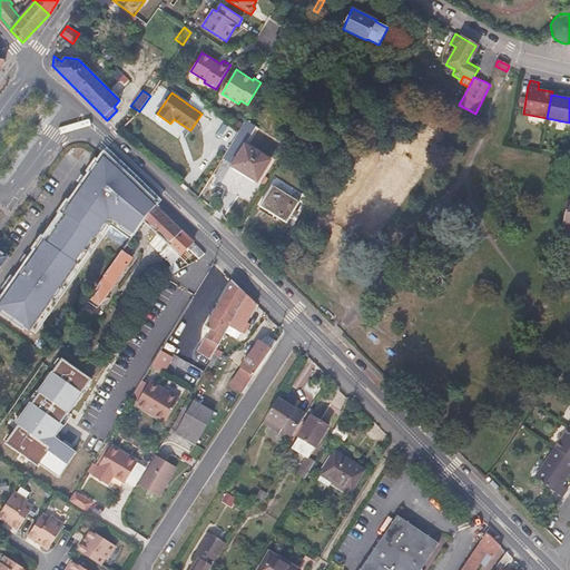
[(245,145),(255,127),(246,120),(239,131),(223,159),(233,165),(245,145)]
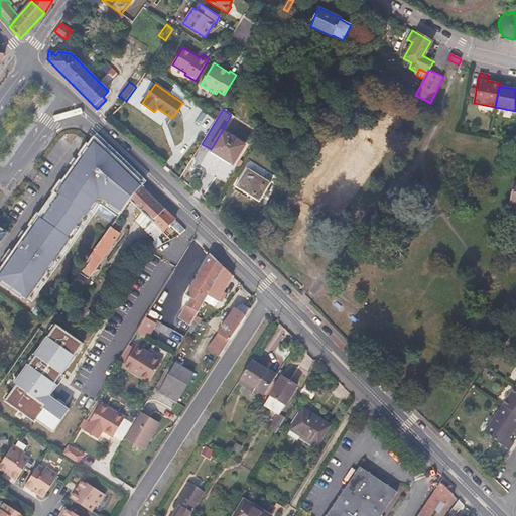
[(245,145),(222,131),(211,149),(210,150),(233,165),(245,145)]
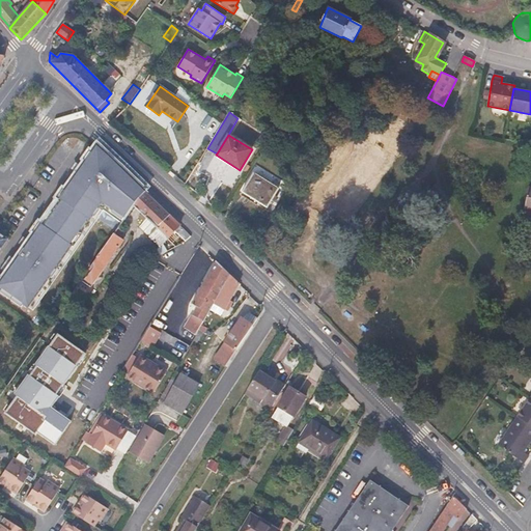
[(33,309),(96,217),(116,231),(119,226),(130,212),(134,206),(139,200),(146,192),(110,158),(98,147),(96,149),(93,154),(89,151),(83,160),(87,162),(66,192),(63,189),(57,197),(60,199),(43,224),(39,222),(33,231),(36,234),(0,285),(4,288),(0,295),(22,310),(26,304),(33,309)]
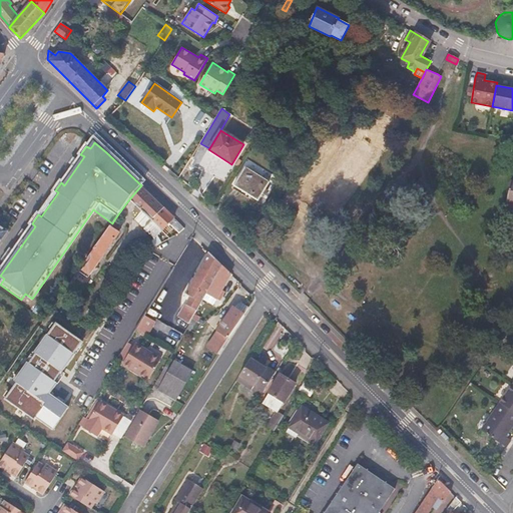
[(258,199),(269,182),(245,168),(234,185),(258,199)]
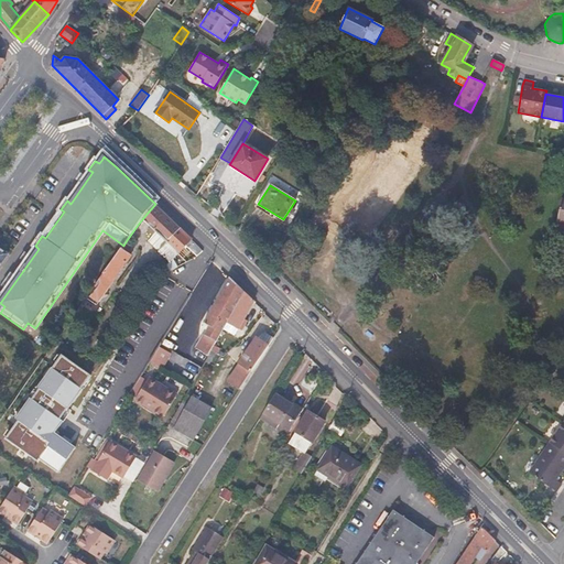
[(159,251),(181,228),(155,204),(148,213),(142,219),(156,231),(148,241),(159,251)]
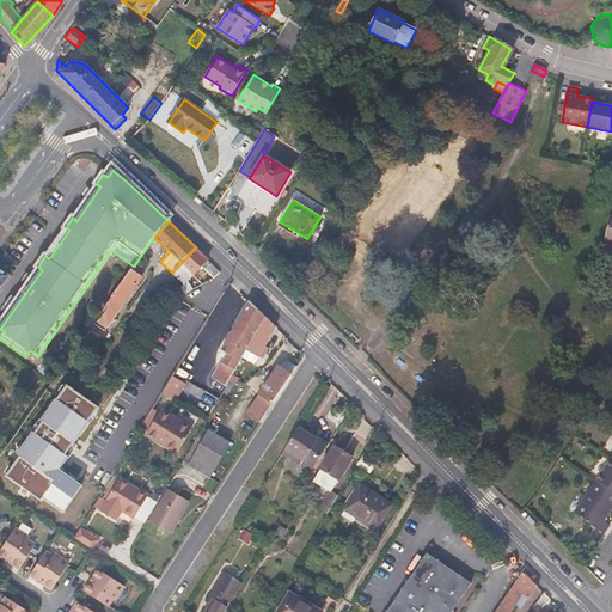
[(203,264),(208,259),(196,248),(172,273),(184,285),(203,264)]
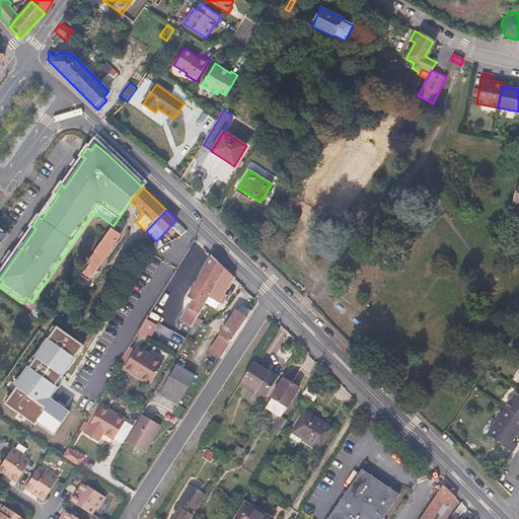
[(188,231),(176,220),(172,224),(183,234),(188,231)]
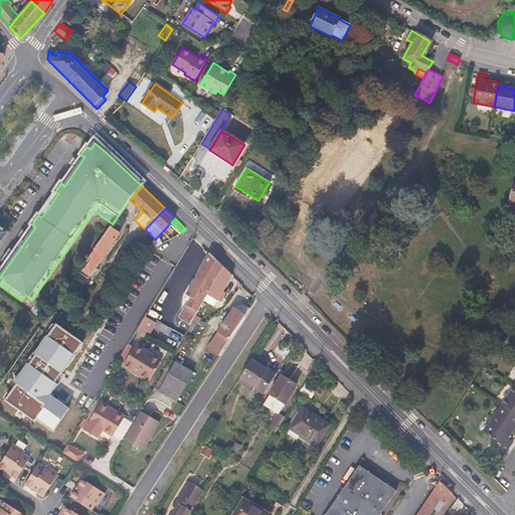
[(113,224),(111,226),(116,229),(121,222),(116,219),(113,224)]
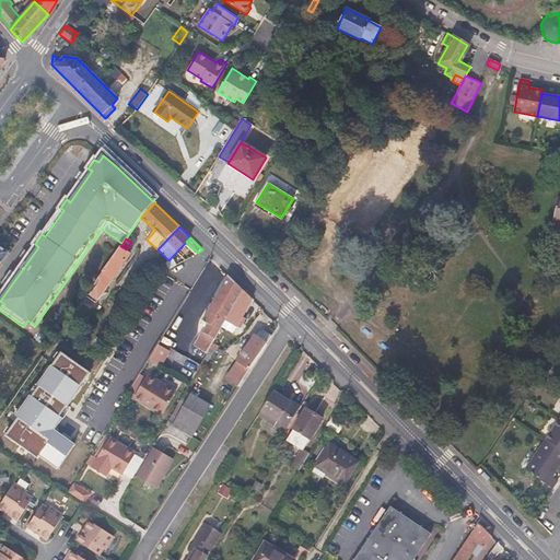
[(104,291),(121,266),(130,254),(126,249),(120,246),(94,284),(104,291)]
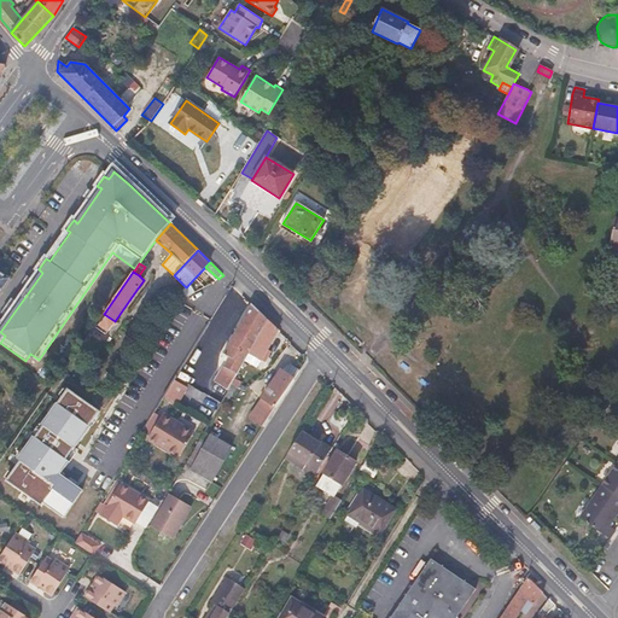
[(249,354),(268,320),(251,304),(223,354),(227,355),(225,360),(227,361),(215,383),(228,390),(237,374),(249,354)]
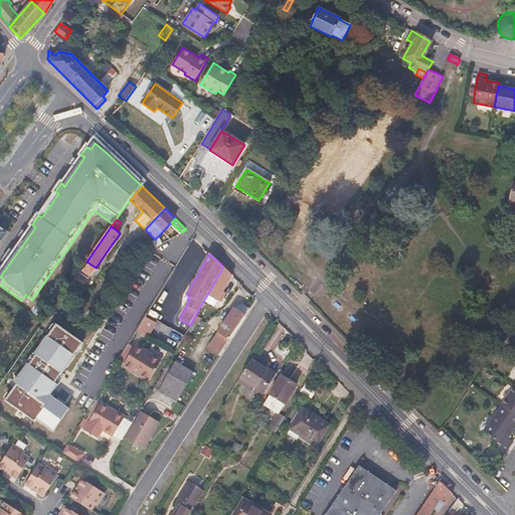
[(222,291),(232,275),(223,267),(207,295),(209,296),(217,301),(217,300),(221,302),(226,293),(222,291)]
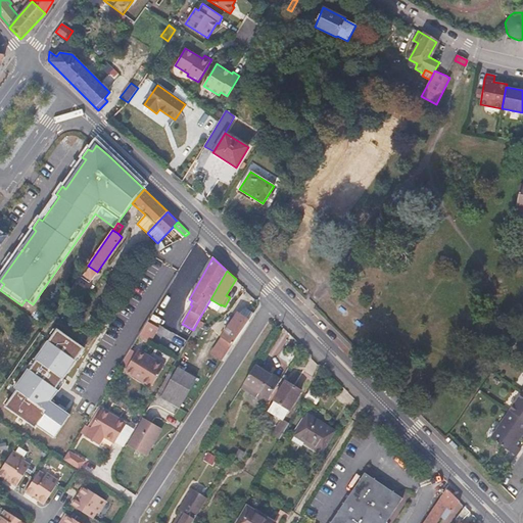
[(212,300),(208,306),(218,312),(221,305),(212,300)]
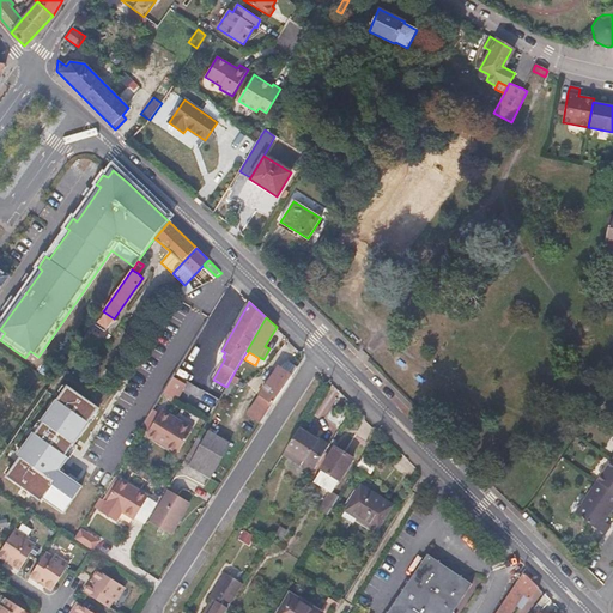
[(261,423),(298,368),(289,360),(280,366),(260,396),(248,414),(261,423)]
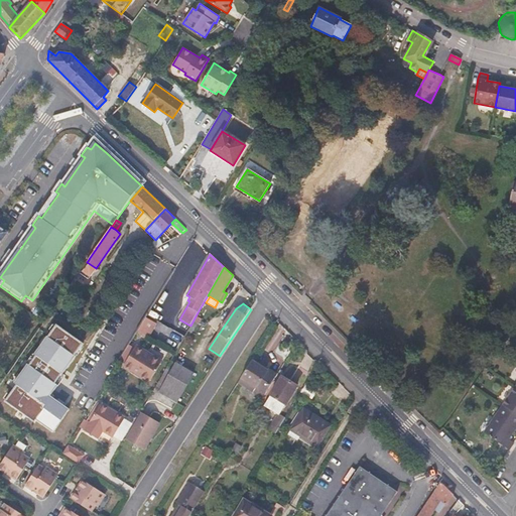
[(59,315),(61,311),(55,306),(52,310),(59,315)]
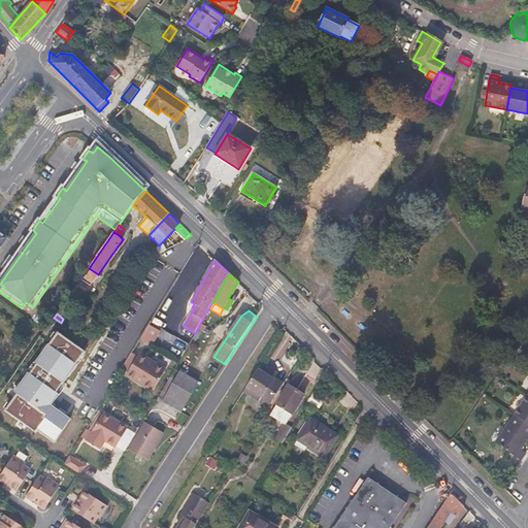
[(151,344),(159,331),(150,325),(141,338),(151,344)]
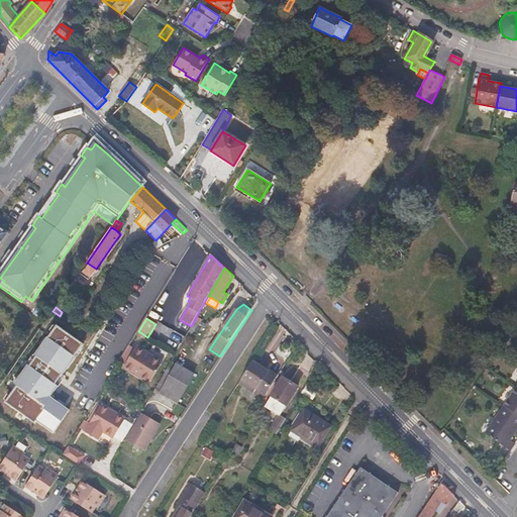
[(192,334),(198,323),(194,321),(188,331),(192,334)]
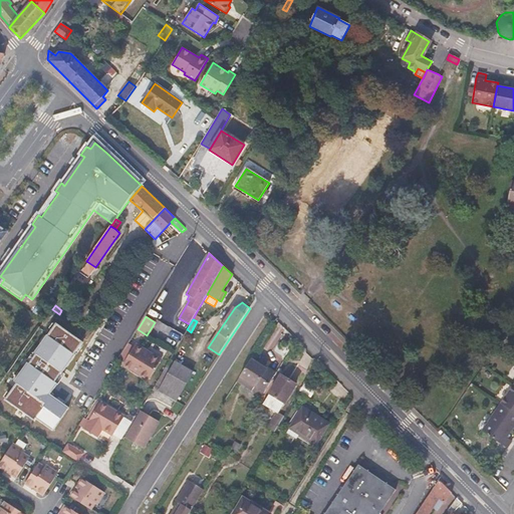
[(83,342),(54,322),(1,401),(32,422),(34,419),(52,432),(67,410),(47,397),(83,342)]
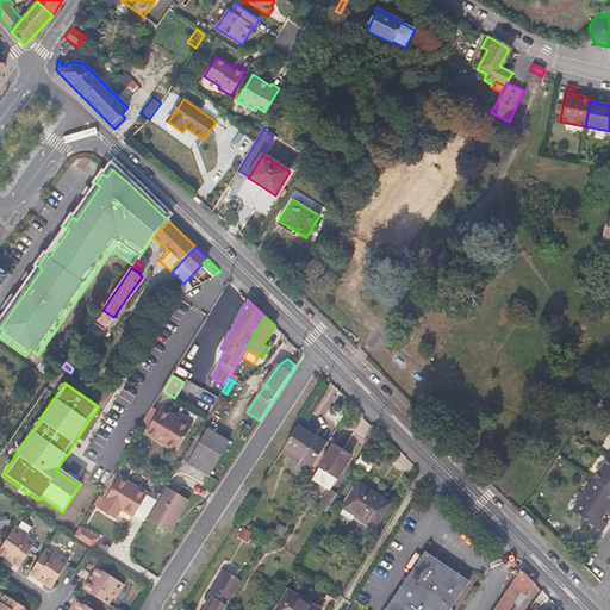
[(193,427),(162,408),(145,435),(176,453),(193,427)]
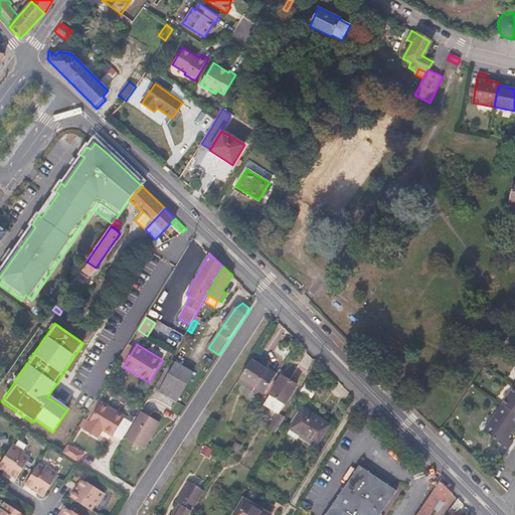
[(108,345),(100,358),(112,365),(120,353),(108,345)]
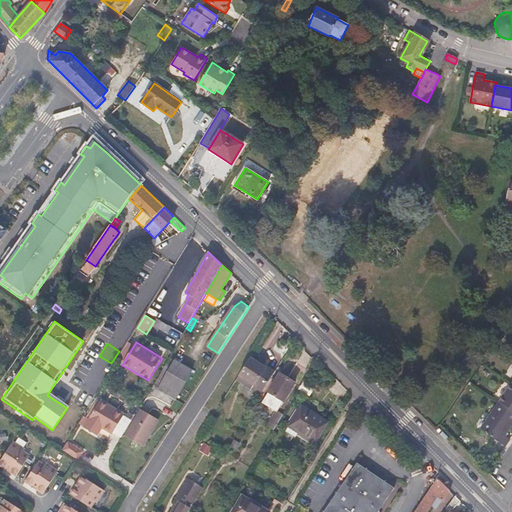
[(275,371),(276,369),(252,354),(251,356),(275,371)]
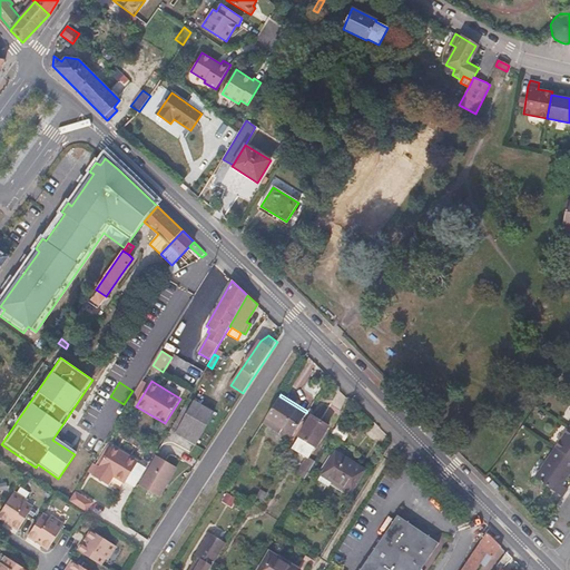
[(306,413),(279,396),(266,418),(293,435),(306,413)]
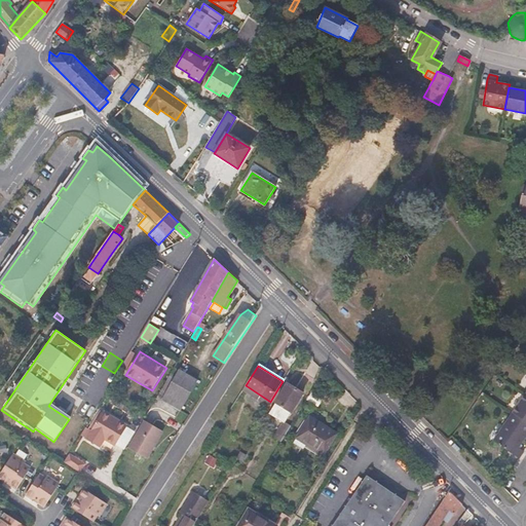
[(161,400),(179,370),(174,367),(157,397),(161,400)]
